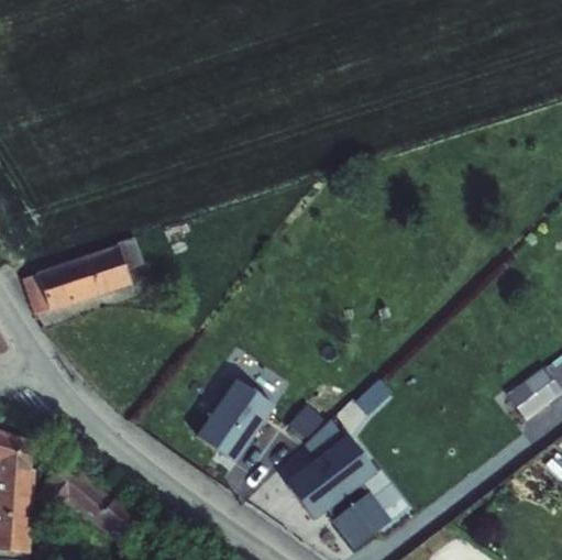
[(186,222),(165,230),(168,241),(189,233),(186,222)]
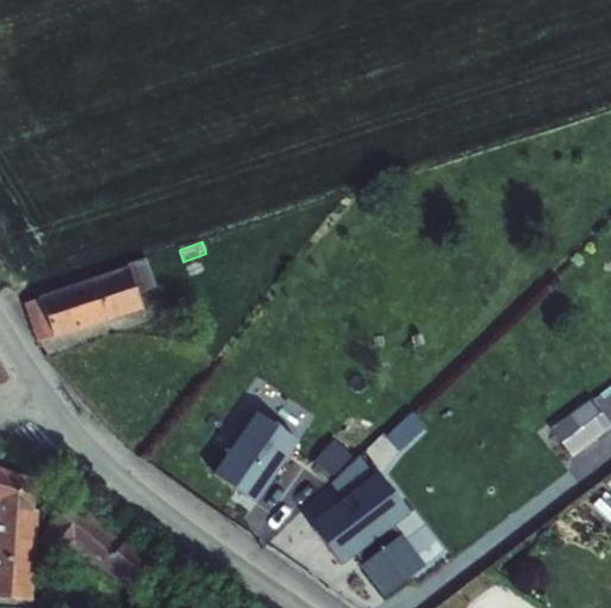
[(40,296),(24,301),(37,341),(53,336),(54,337),(142,307),(138,292),(156,284),(147,256),(128,262),(128,265),(40,295),(40,296)]
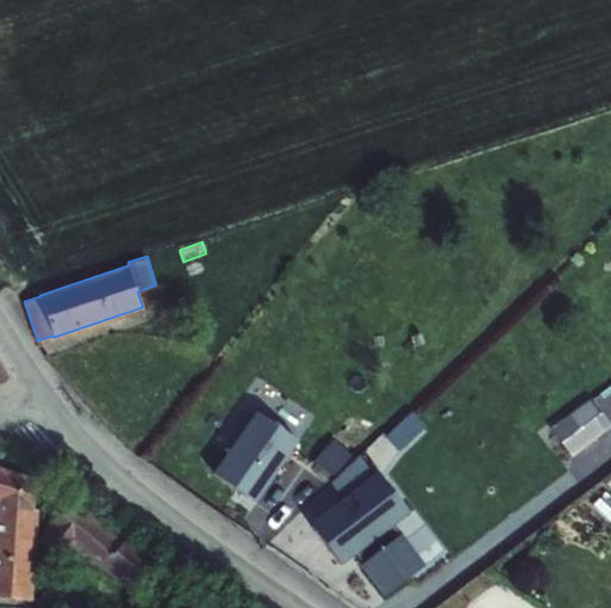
[(587,401),(555,427),(573,450),(606,425),(587,401)]
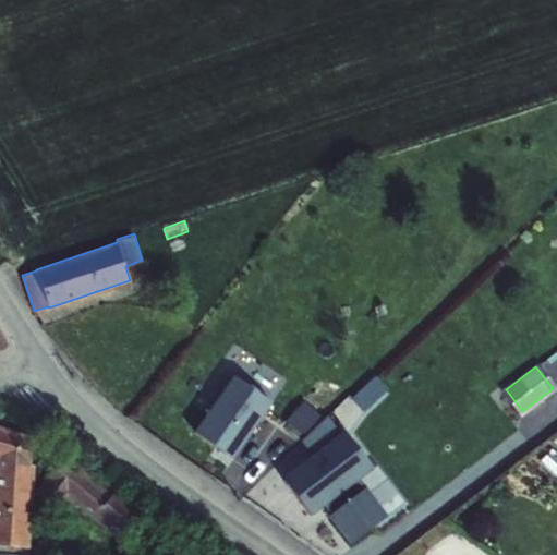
[(371,407),(392,383),(378,370),(355,394),(371,407)]
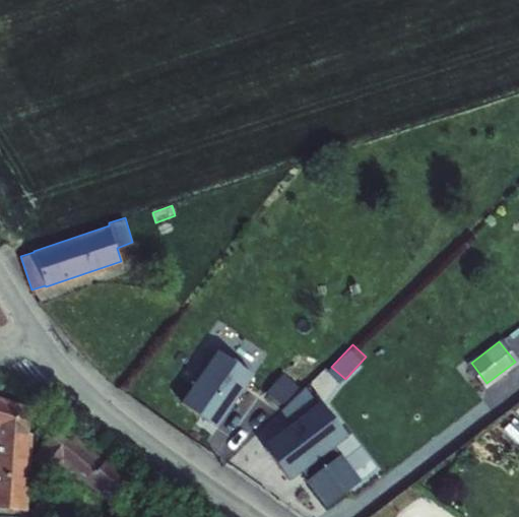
[(216,350),(181,401),(216,426),(252,375),(216,350)]
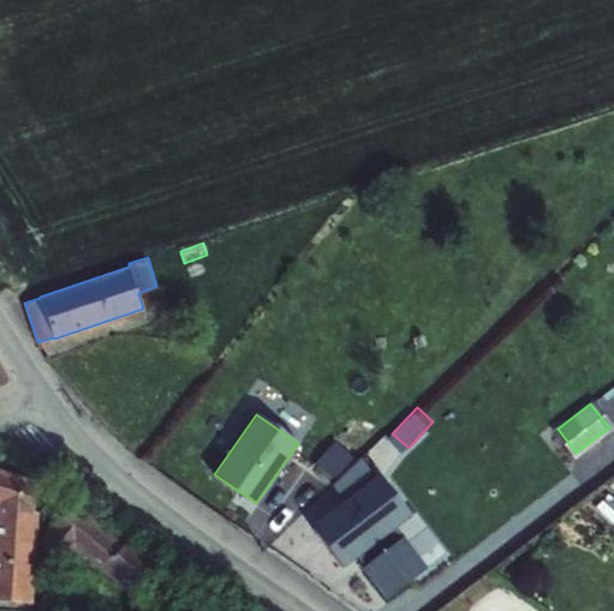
[(309,469),(328,486),(353,459),(334,442),(309,469)]
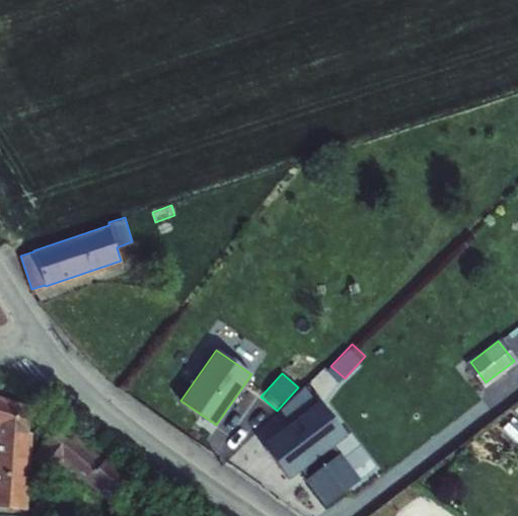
[(0,394),(0,505),(27,508),(32,433),(28,430),(29,404),(0,394)]
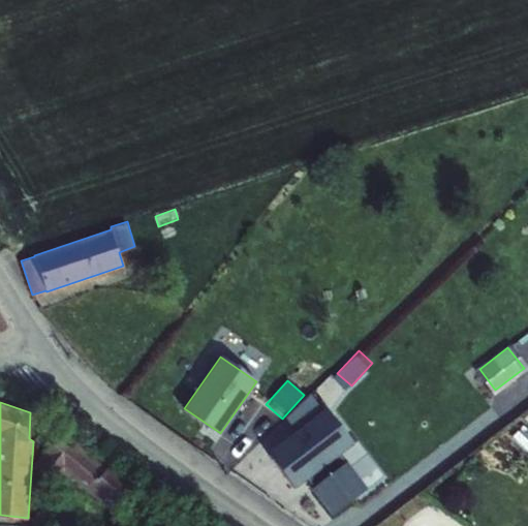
[(328,408),(268,454),(293,487),(306,477),(334,514),(367,488),(339,452),(352,441),(328,408)]
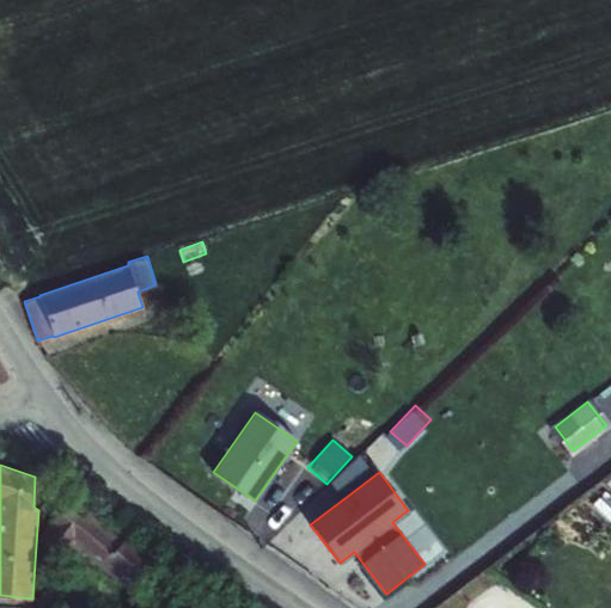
[(49,524),(37,539),(63,559),(75,546),(133,593),(159,560),(128,534),(127,535),(122,540),(72,497),(49,524)]
